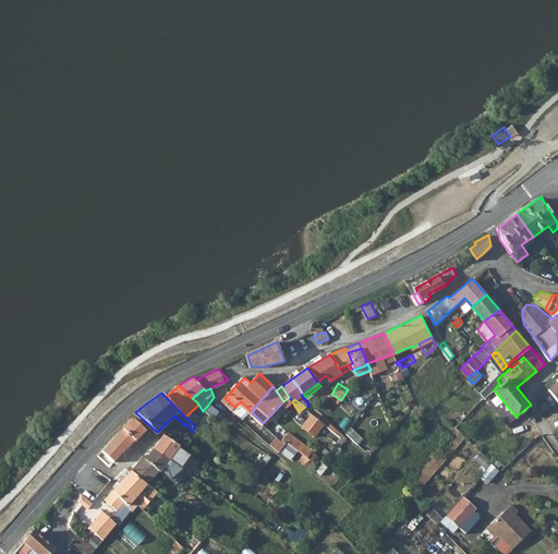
[(208,405),(203,411),(215,419),(219,411),(208,405)]
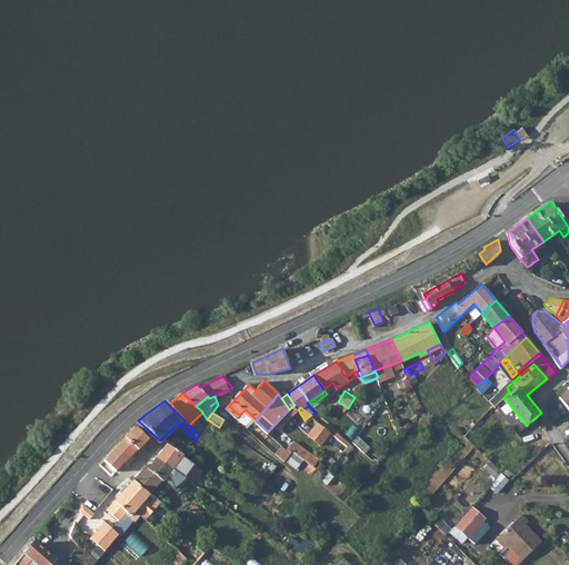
[(323,443),(333,428),(319,417),(308,432),(323,443)]
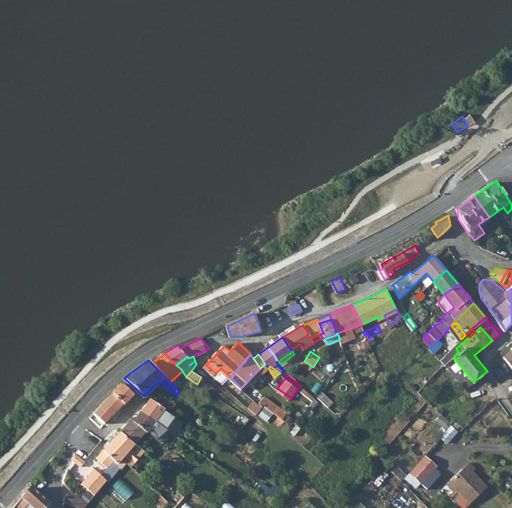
[(112,393),(123,403),(133,394),(123,383),(112,393)]
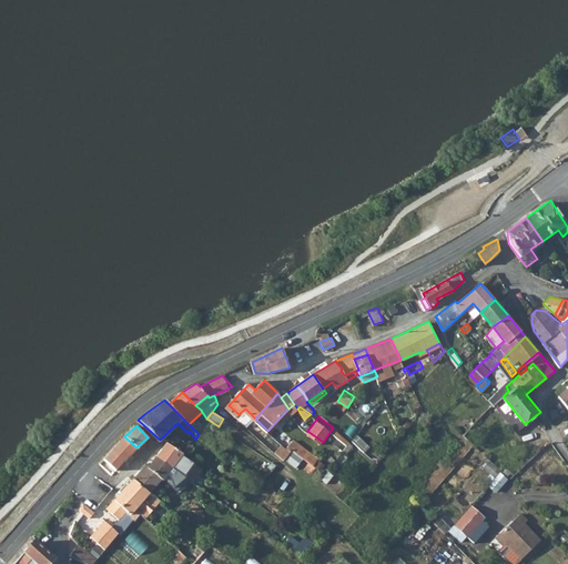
[(104,459),(117,469),(137,447),(124,436),(104,459)]
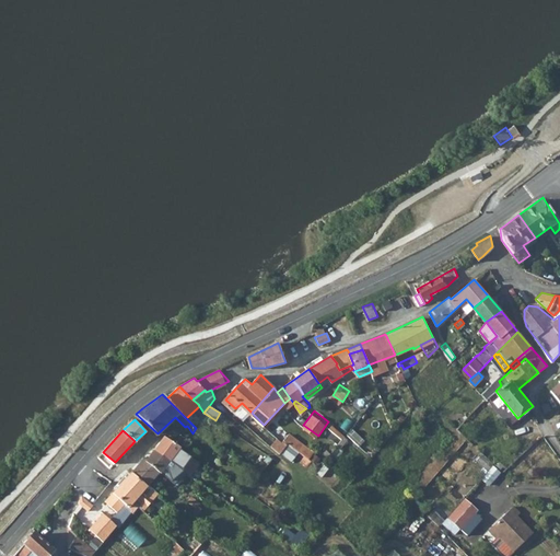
[(283,439),(288,442),(308,458),(313,451),(289,432),(286,436),(283,439)]
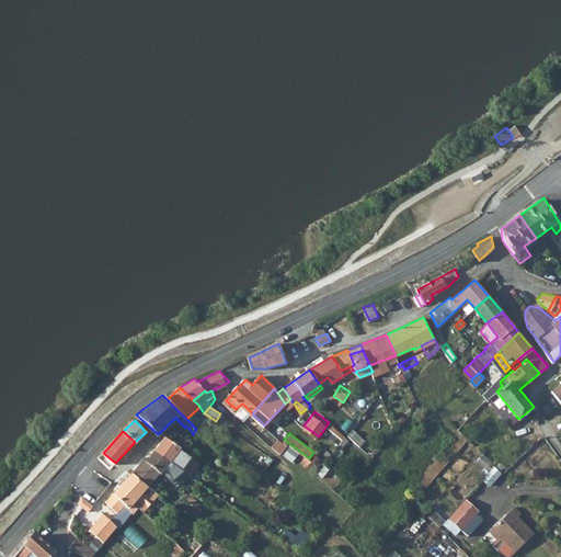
[(153,450),(180,467),(182,469),(190,456),(180,448),(181,446),(164,436),(153,450)]
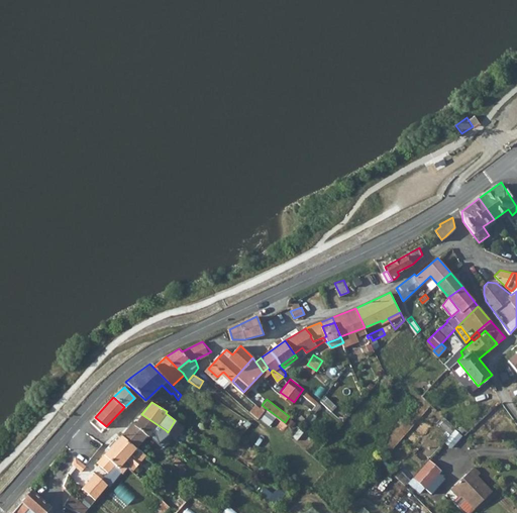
[(256,403),(255,403),(249,409),(257,417),(266,408),(262,405),(261,406),(256,403)]
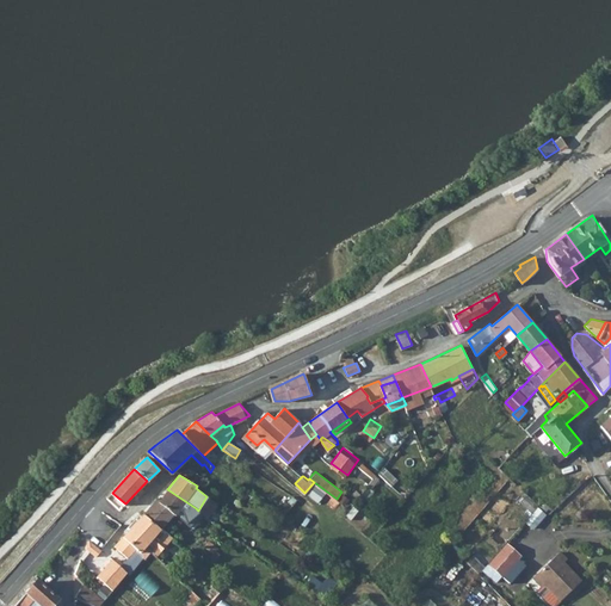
[(143,514),(159,527),(161,526),(173,513),(174,514),(180,508),(190,515),(196,508),(167,489),(160,500),(158,498),(143,514)]
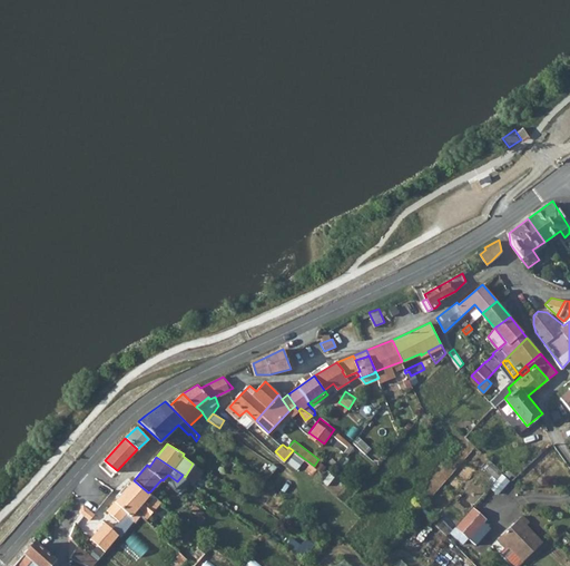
[(495,479),(502,471),(490,459),(483,467),(495,479)]
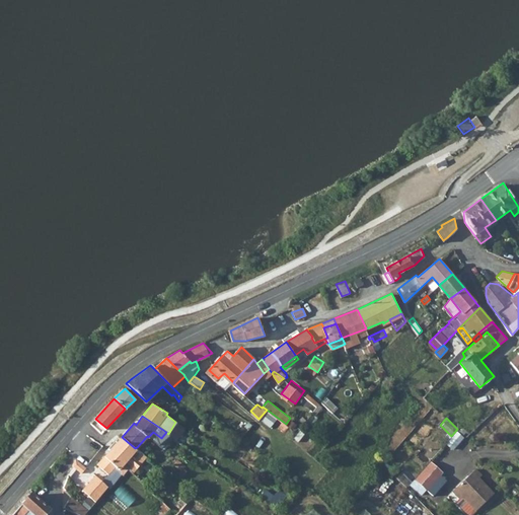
[(137,447),(135,448),(122,437),(110,449),(97,463),(109,474),(103,482),(107,485),(108,486),(122,470),(123,472),(129,465),(132,468),(145,454),(137,447)]
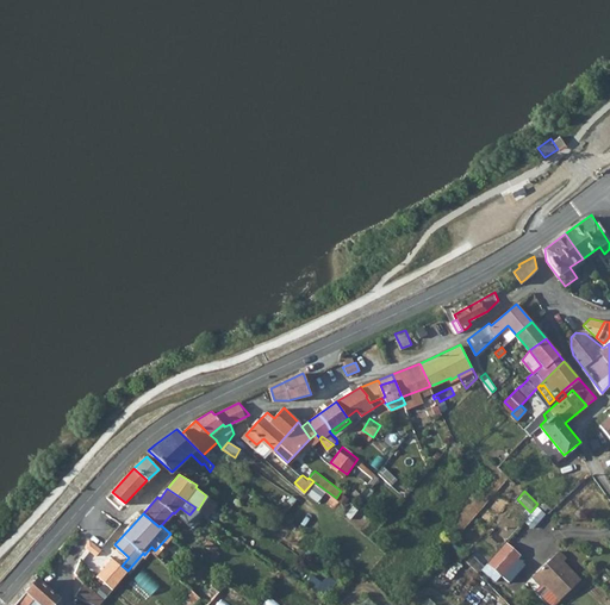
[(116,541),(129,525),(124,521),(111,536),(116,541)]
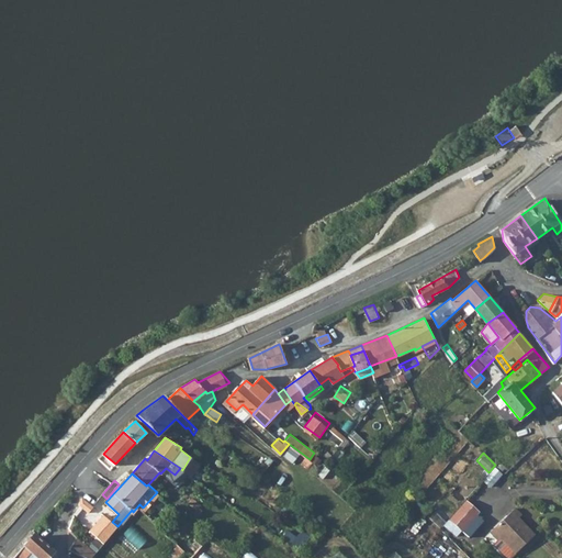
[(79,501),(88,510),(91,505),(81,497),(79,501)]
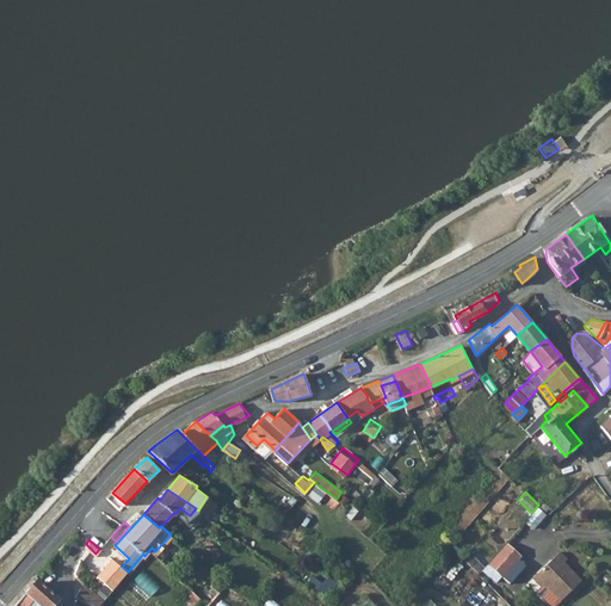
[(208,539),(203,545),(214,552),(218,546),(208,539)]
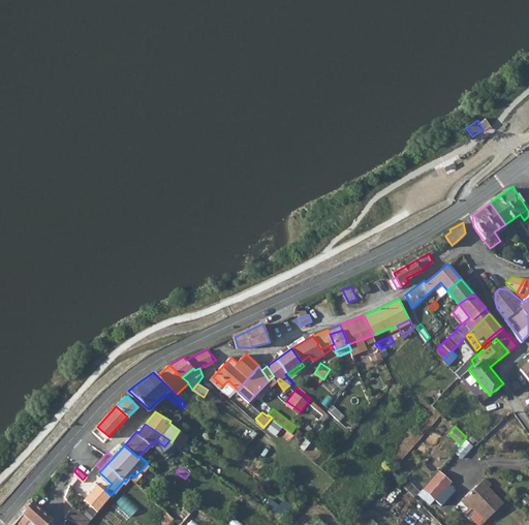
[(450,480),(438,468),(423,487),(434,497),(450,480)]
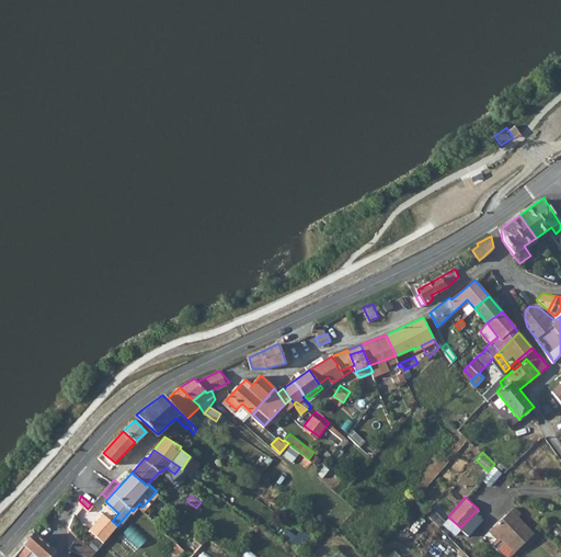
[(497,537),(501,535),(515,549),(535,531),(518,513),(522,510),(515,503),(490,529),(497,537)]
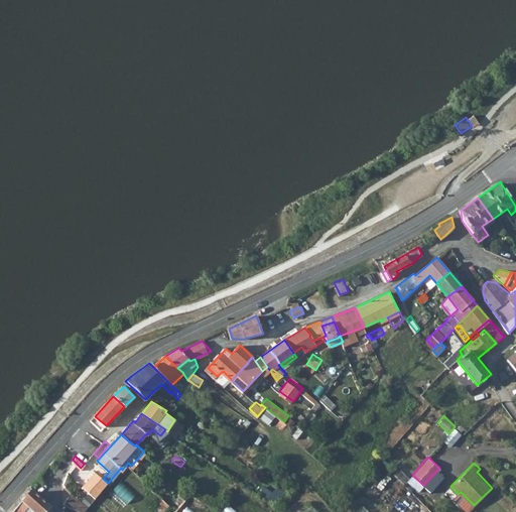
[(395,473),(404,483),(410,477),(400,468),(395,473)]
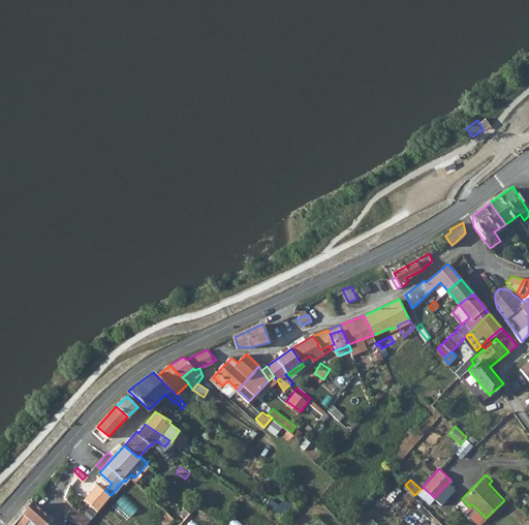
[(85,498),(98,510),(110,494),(105,491),(97,484),(85,498)]
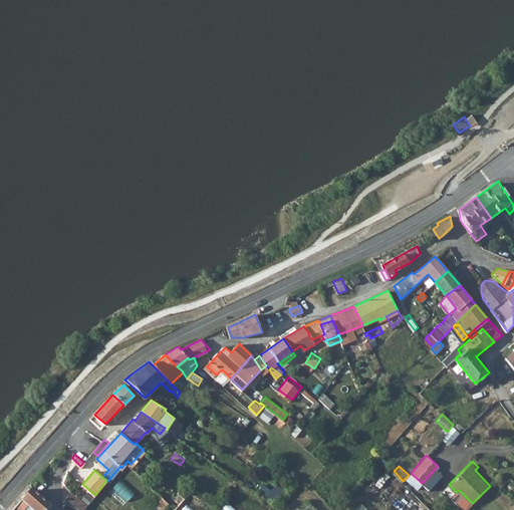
[(42,509),(49,503),(31,488),(22,498),(34,509),(42,509)]
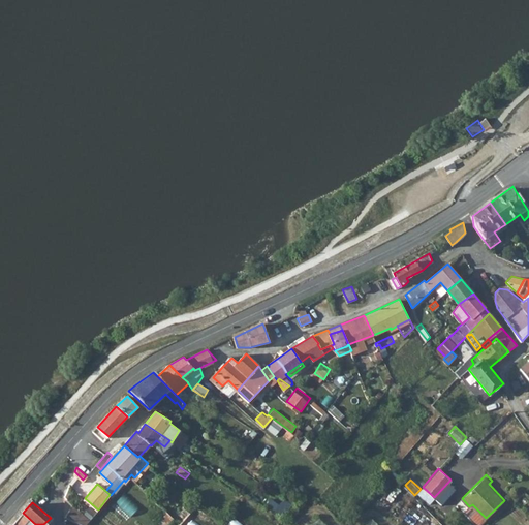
[(84,524),(90,519),(71,504),(70,506),(66,516),(83,524),(84,524)]
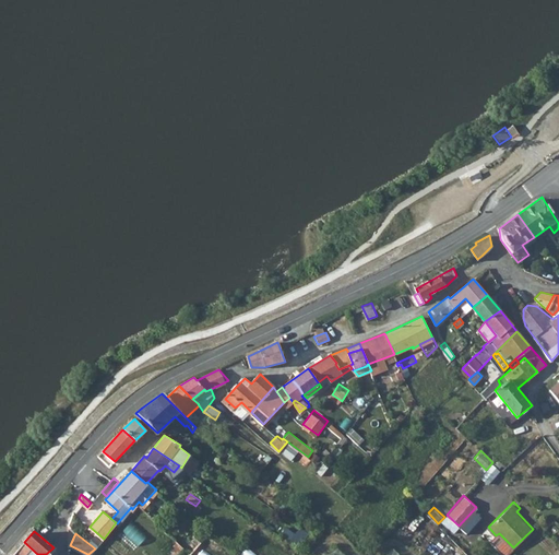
[(37,554),(24,542),(11,554),(37,554)]
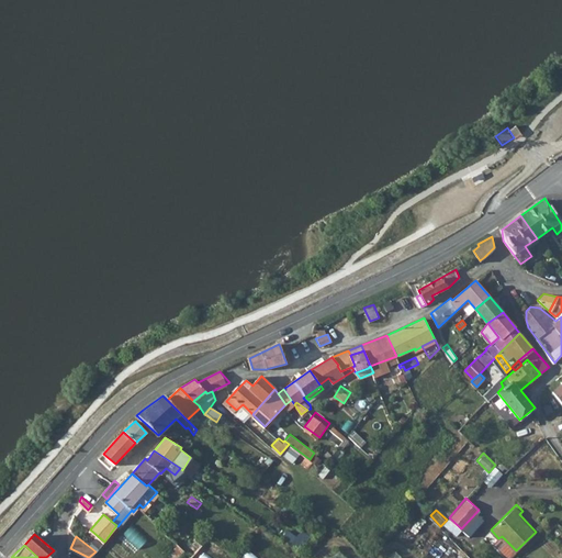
[(199,557),(220,557),(206,548),(200,557),(199,557)]
